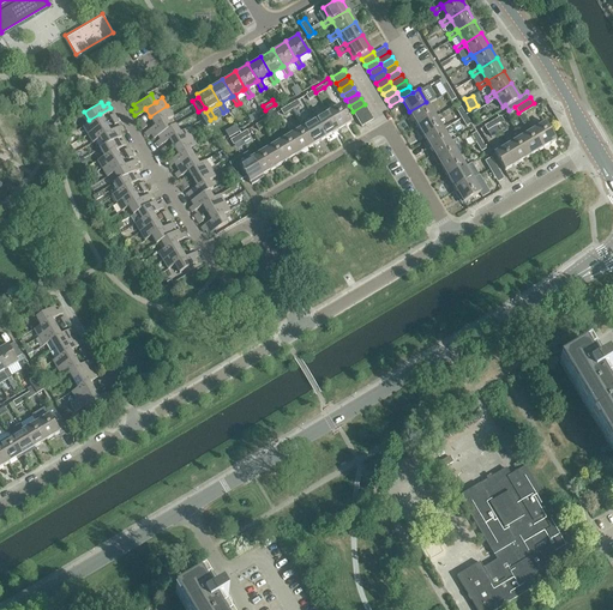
[(326,110),(337,127),(349,120),(340,102),(326,110)]
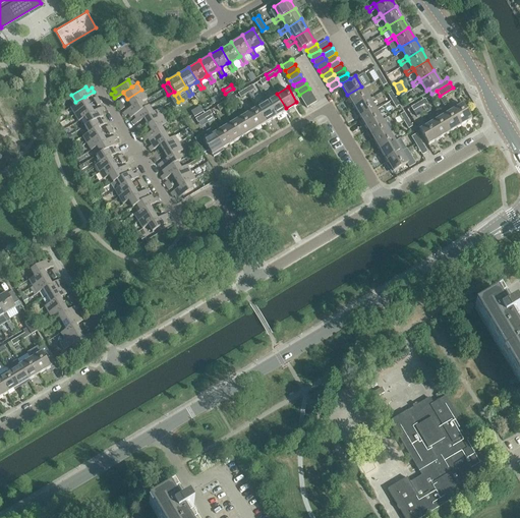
[(353,106),(368,97),(361,87),(347,95),(353,106)]
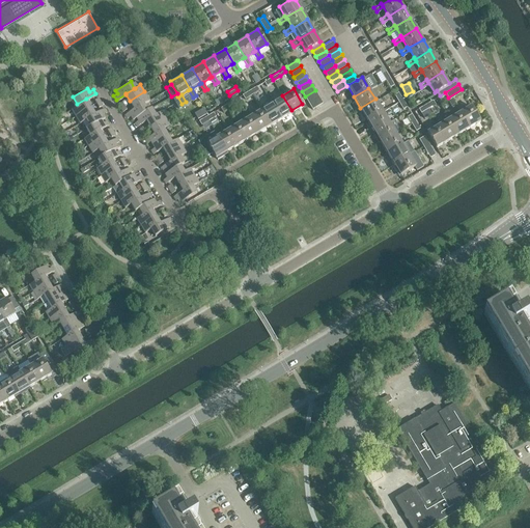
[(308,102),(318,95),(315,90),(305,96),(308,102)]
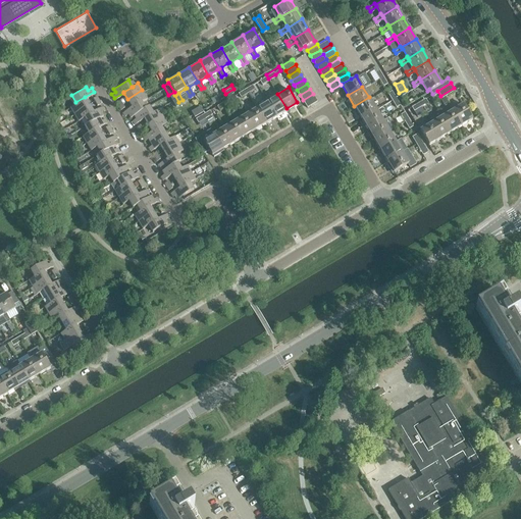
[(141,100),(146,97),(142,90),(127,99),(131,105),(132,105),(141,100)]
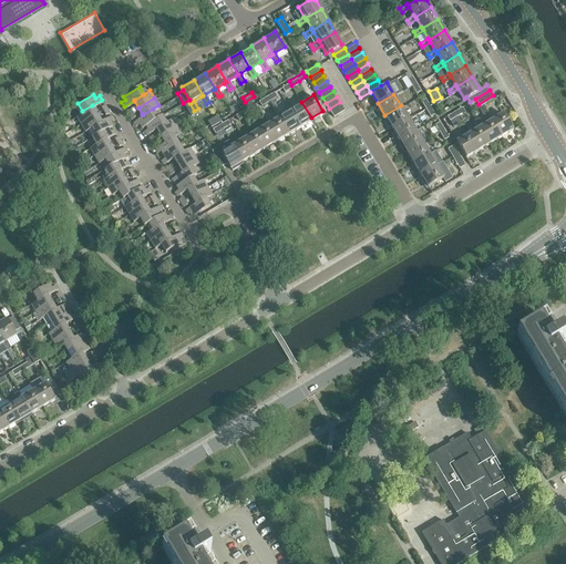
[(289,109),(290,109),(299,124),(311,118),(301,102),(299,99),(287,105),(289,109)]
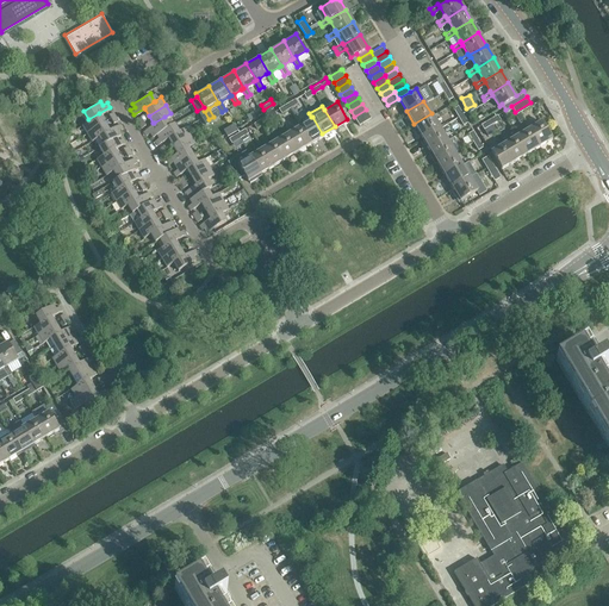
[(358,123),(370,116),(366,110),(354,117),(358,123)]
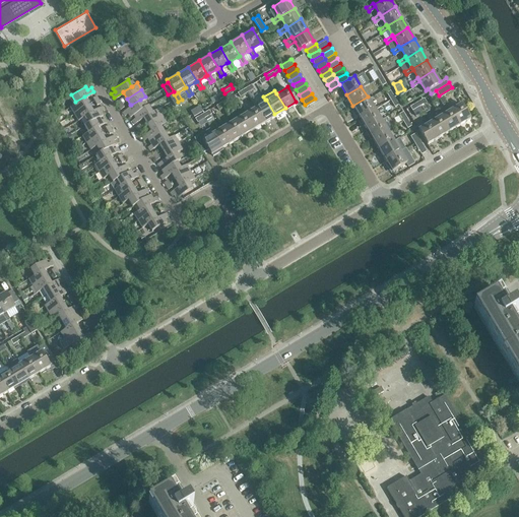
[(88,104),(84,97),(75,102),(69,105),(73,112),(88,104)]
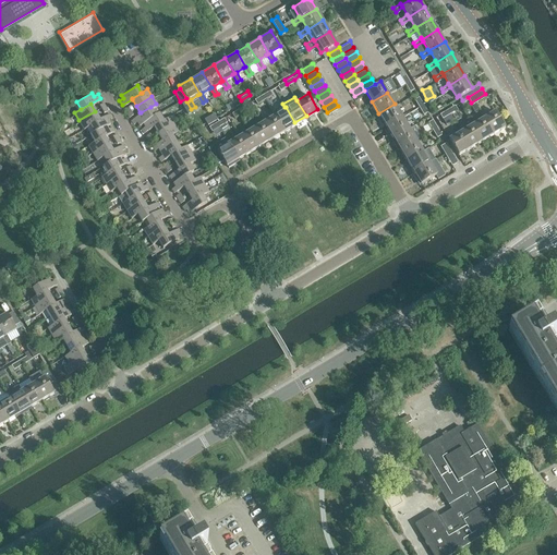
[(283,130),(294,122),(286,107),(285,107),(282,104),(271,110),(274,113),(283,130)]
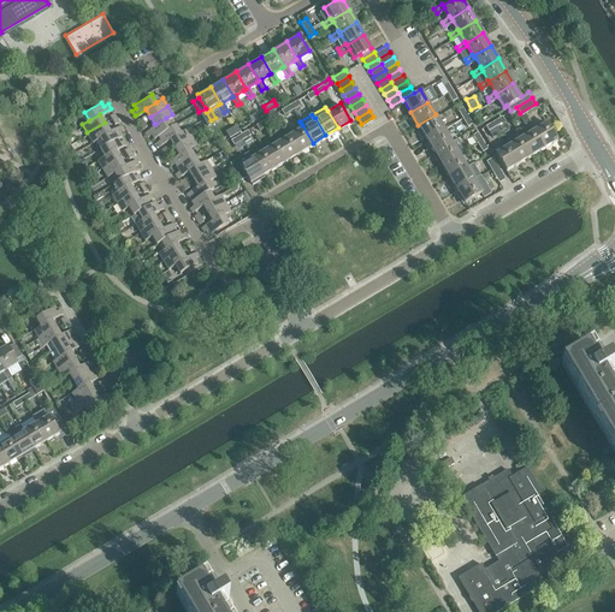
[(426,137),(443,128),(436,114),(418,125),(426,137)]
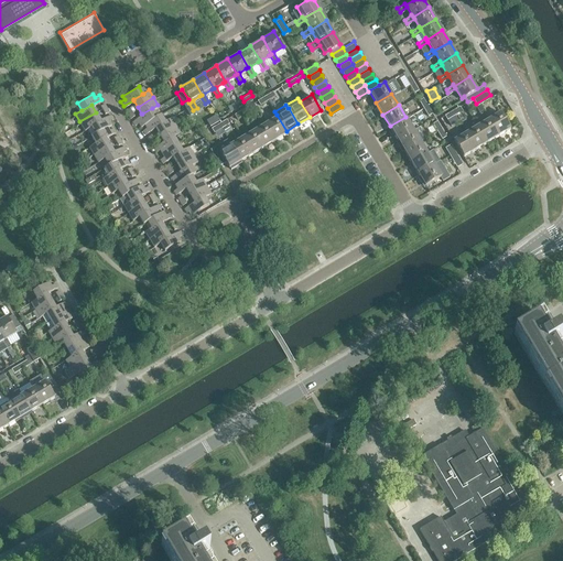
[(155,115),(152,108),(142,114),(141,114),(131,120),(133,123),(138,121),(140,126),(144,122),(143,122),(155,116),(155,115)]
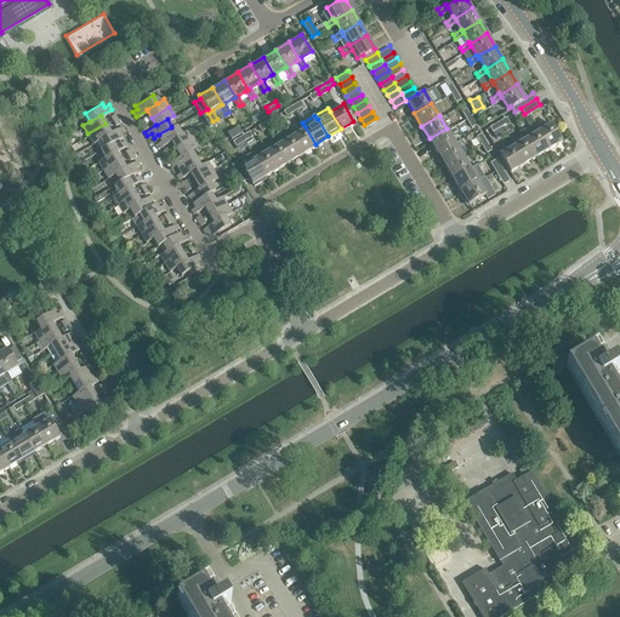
[(551,121),(538,130),(547,147),(561,140),(551,121)]
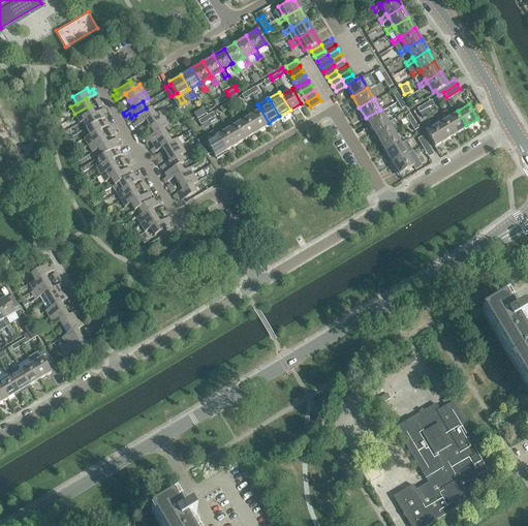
[(94,112),(93,112),(90,105),(74,114),(79,121),(81,120),(85,118),(85,117),(94,112)]
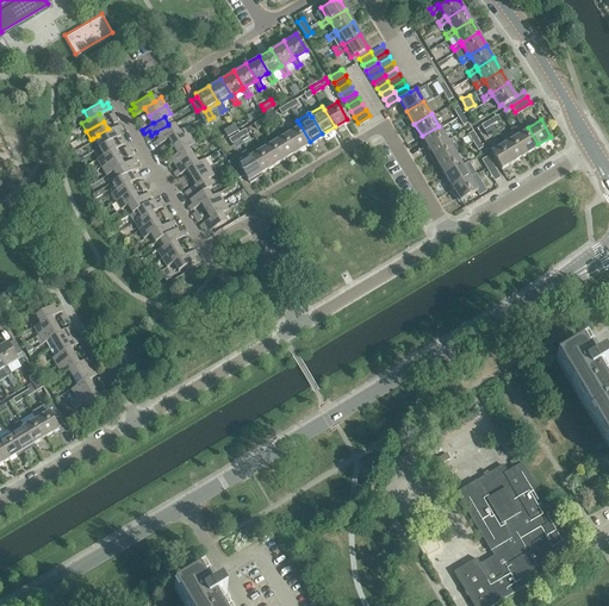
[(116,136),(119,133),(117,129),(122,126),(119,122),(107,129),(109,129),(98,135),(98,136),(93,138),(98,145),(101,143),(103,143),(116,136)]
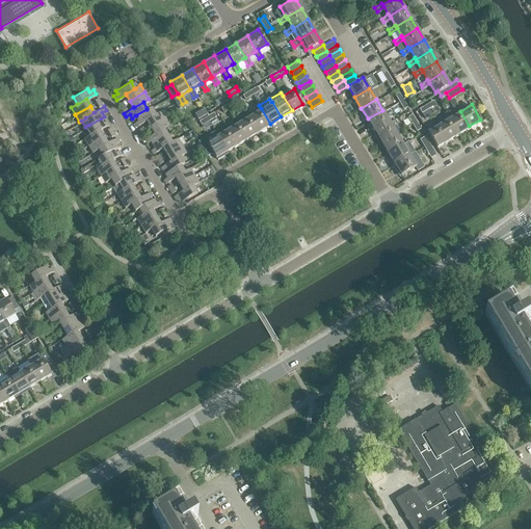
[(155,113),(151,106),(147,108),(147,109),(135,115),(136,115),(137,118),(134,122),(136,125),(145,120),(145,118),(155,113)]
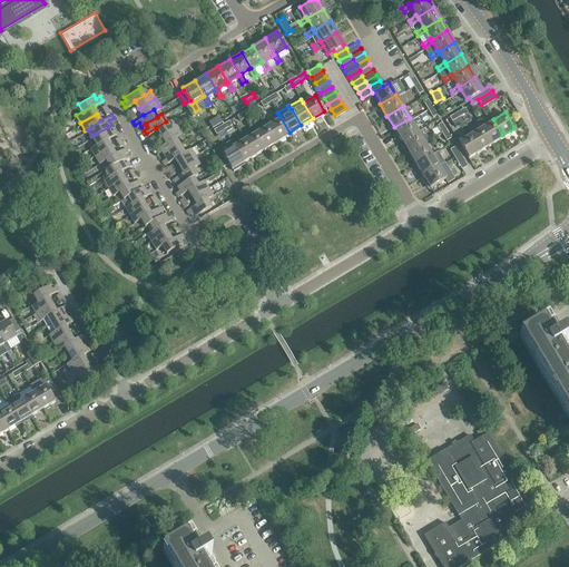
[(208,118),(212,125),(222,119),(219,114),(208,118)]
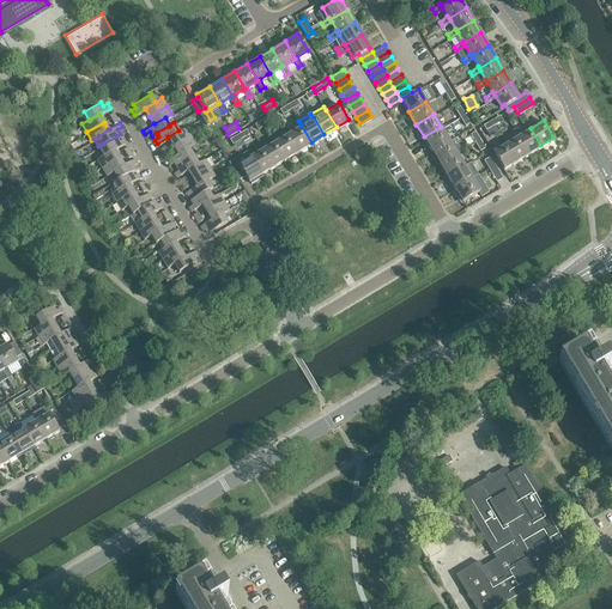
[(168,136),(168,138),(173,145),(191,134),(194,132),(189,123),(186,126),(179,131),(168,136)]
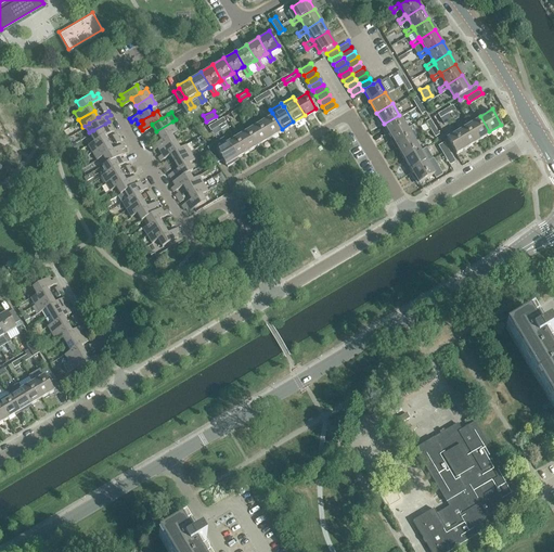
[(272,113),(261,120),(270,136),(282,129),(272,113)]
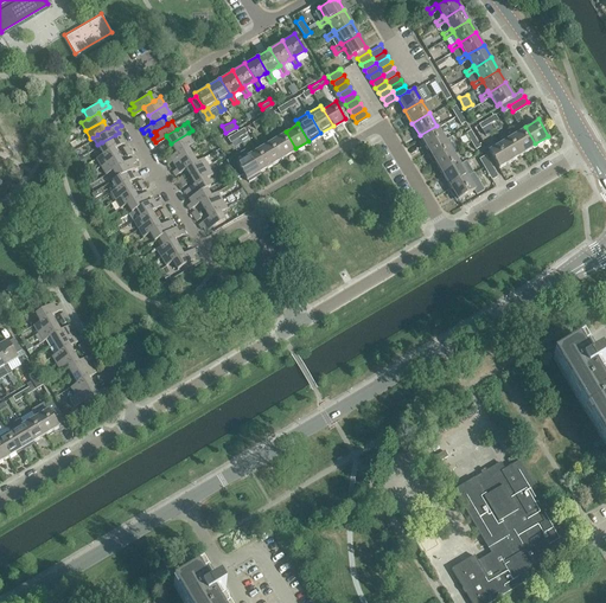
[(437,126),(420,135),(427,148),(444,138),(437,126)]
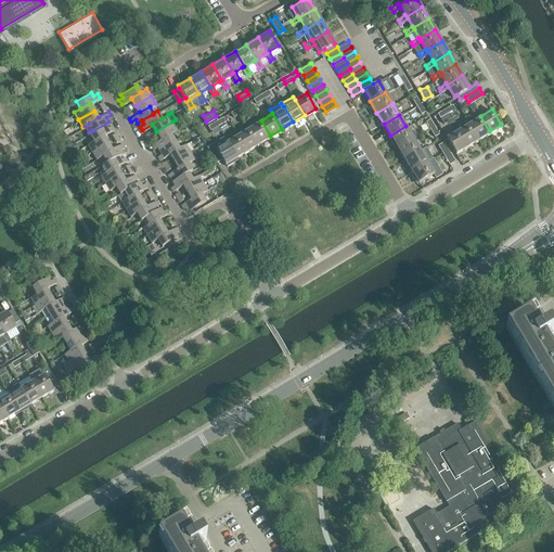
[(480,116),(468,123),(478,138),(489,131),(480,116)]
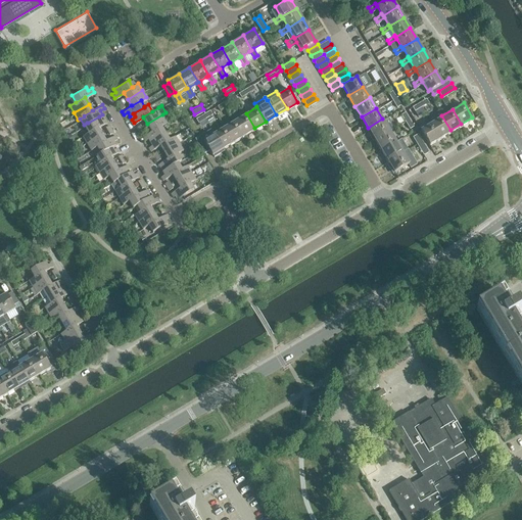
[(246,113),(235,120),(244,134),(254,128),(246,113)]
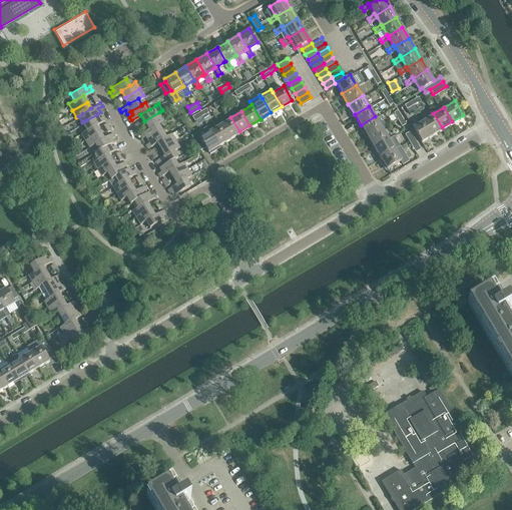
[(157,122),(163,119),(159,112),(144,121),(148,127),(148,128),(157,122)]
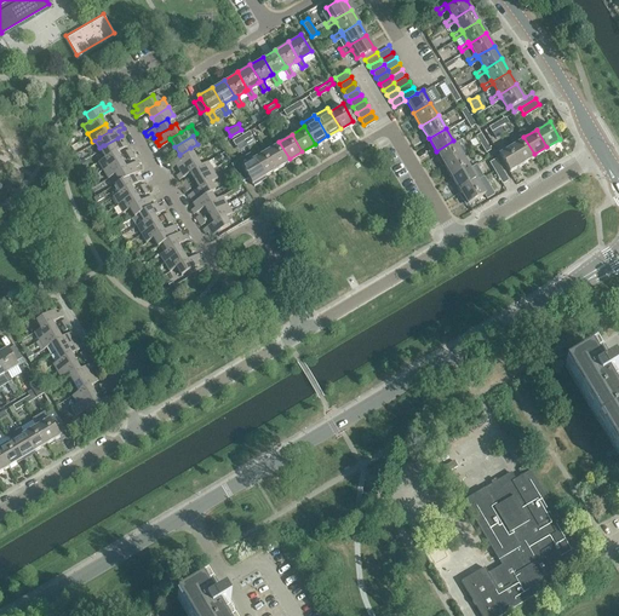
[(523,137),(511,144),(521,162),(534,154),(523,137)]
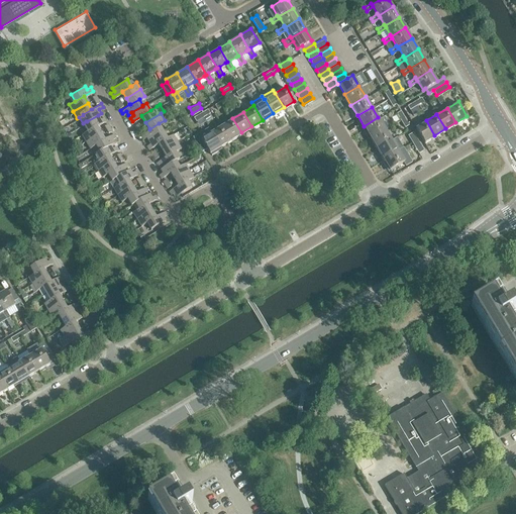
[(87,130),(96,124),(96,125),(105,119),(103,116),(99,118),(98,115),(87,121),(86,121),(83,123),(87,130)]
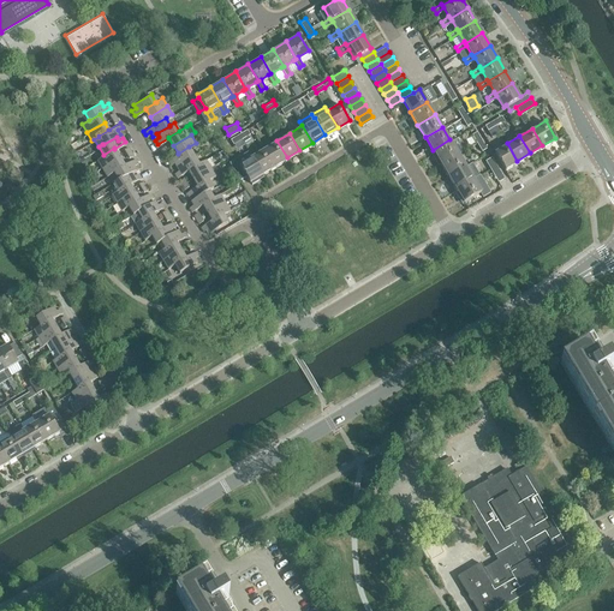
[(449,139),(433,150),(430,151),(435,159),(437,157),(440,162),(458,153),(454,147),(457,145),(452,138),(449,139)]
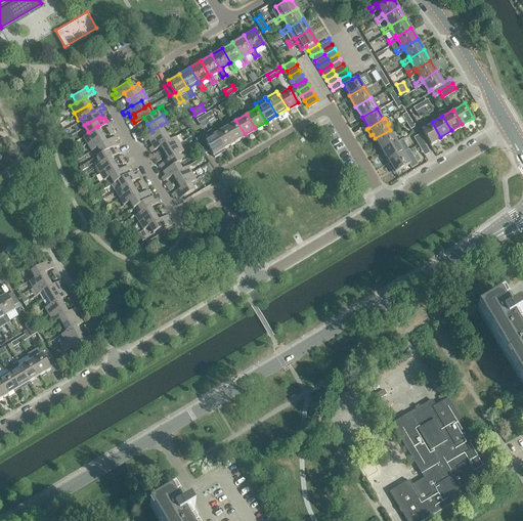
[(235,120),(225,126),(233,141),(245,134),(235,120)]
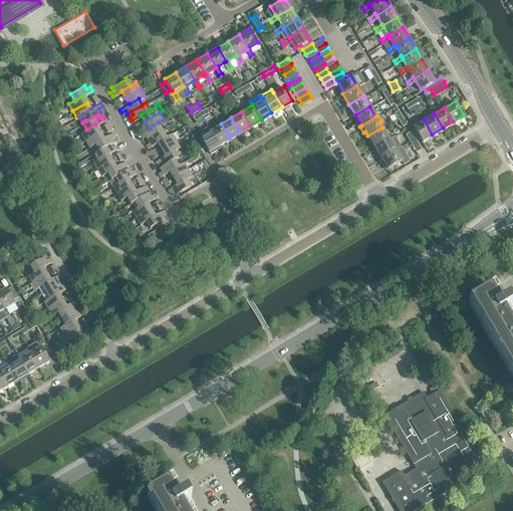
[(422,141),(432,135),(424,119),(413,126),(422,141)]
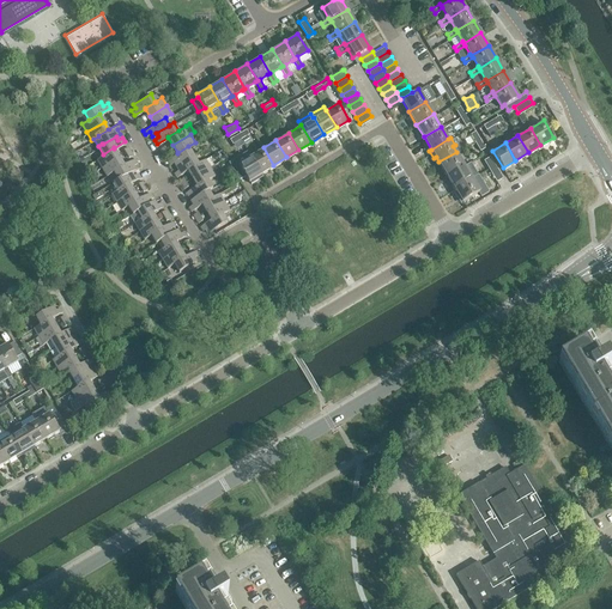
[(175,164),(193,154),(188,146),(177,153),(177,152),(165,159),(169,163),(173,160),(175,164)]
